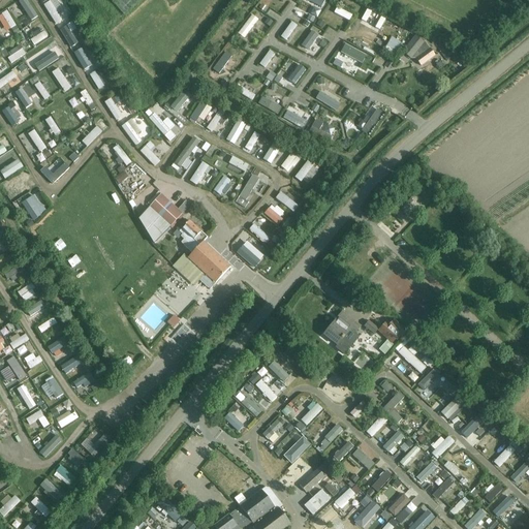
[(33,10),(25,0),(19,0),(22,4),(20,6),(22,9),(24,8),(28,13),(33,10)]
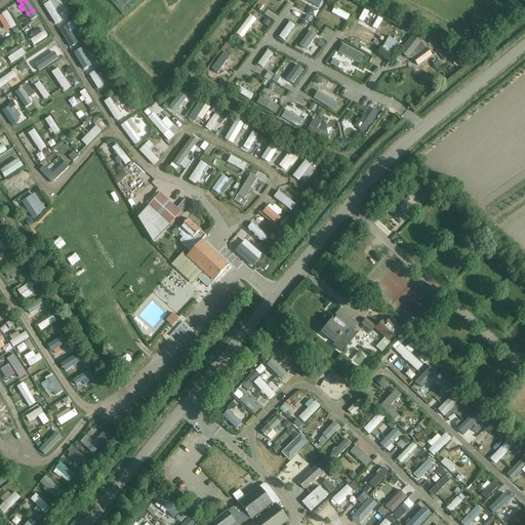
[(109,0),(123,15),(139,0),(109,0)]
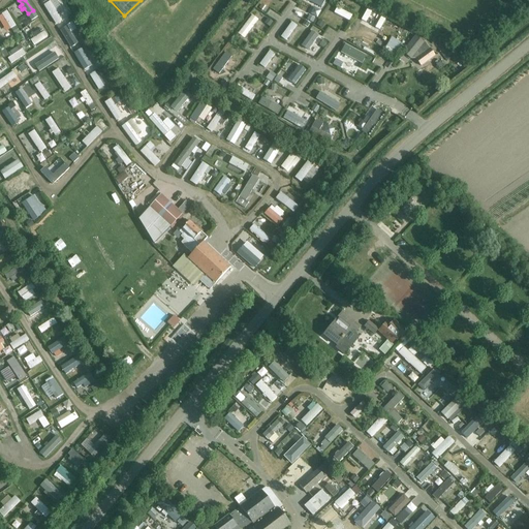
[(43,6),(56,25),(62,21),(54,8),(57,6),(53,1),(51,3),(50,2),(43,6)]
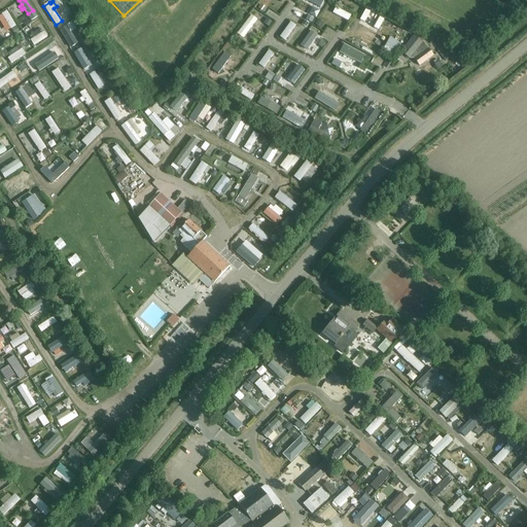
[(332,13),(348,21),(351,15),(336,7),(332,13)]
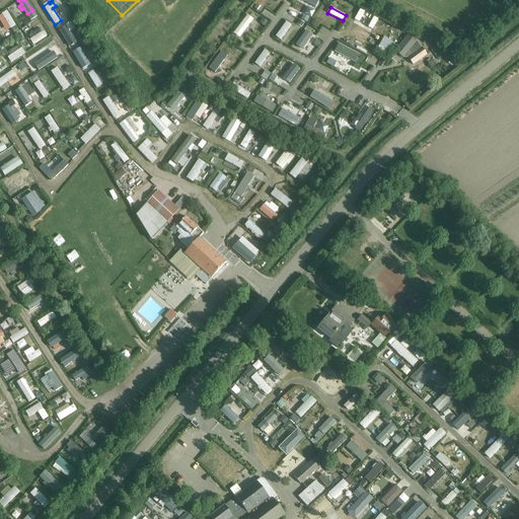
[(1,14),(10,28),(15,25),(6,11),(1,14)]
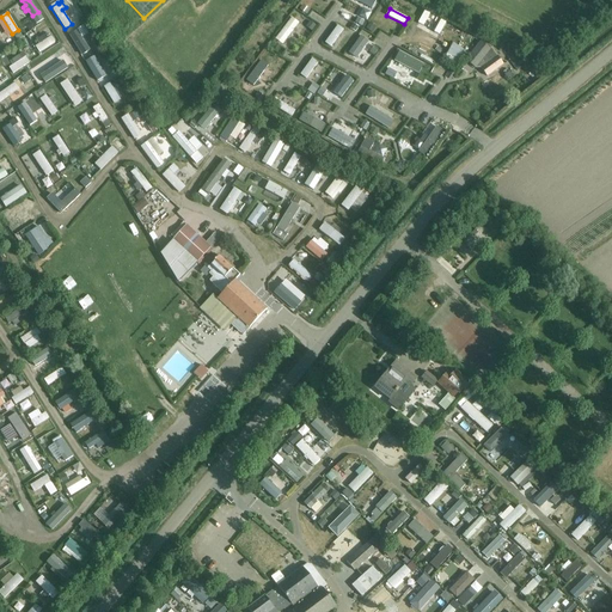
[(330,48),(343,30),(337,26),(325,43),(330,48)]
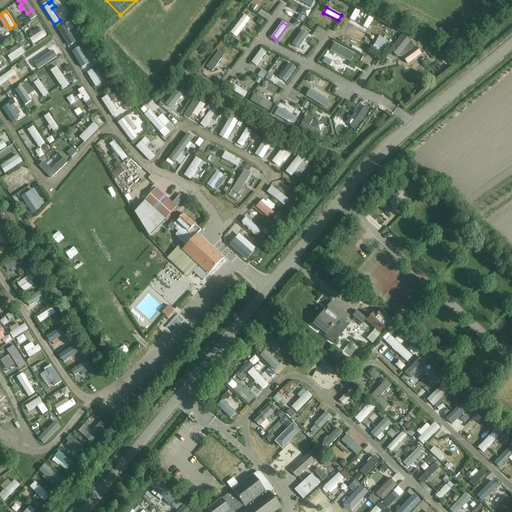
[(57,29),(68,46),(72,43),(62,26),(57,29)]
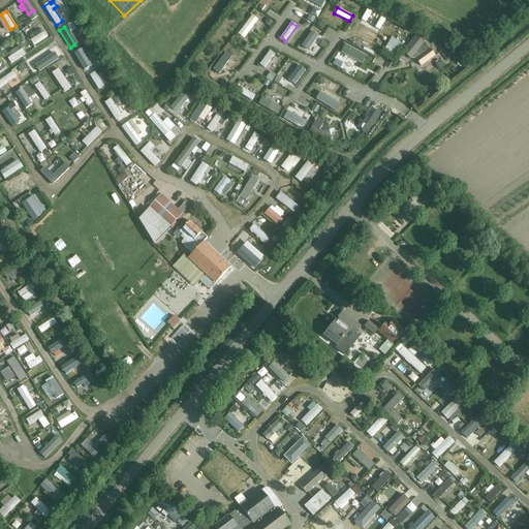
[(239,36),(256,47),(259,41),(247,33),(248,31),(244,28),(239,36)]
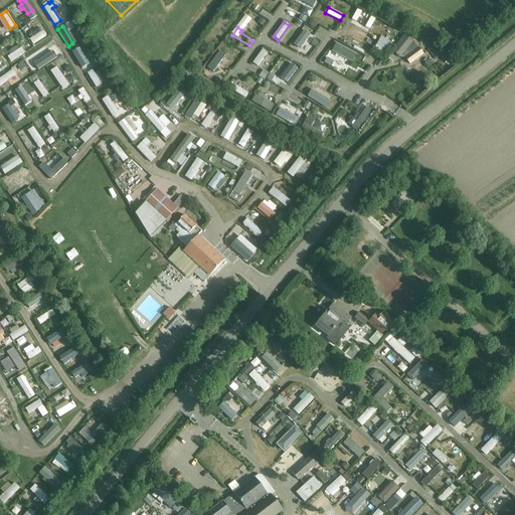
[(304,29),(292,46),(297,49),(309,33),(304,29)]
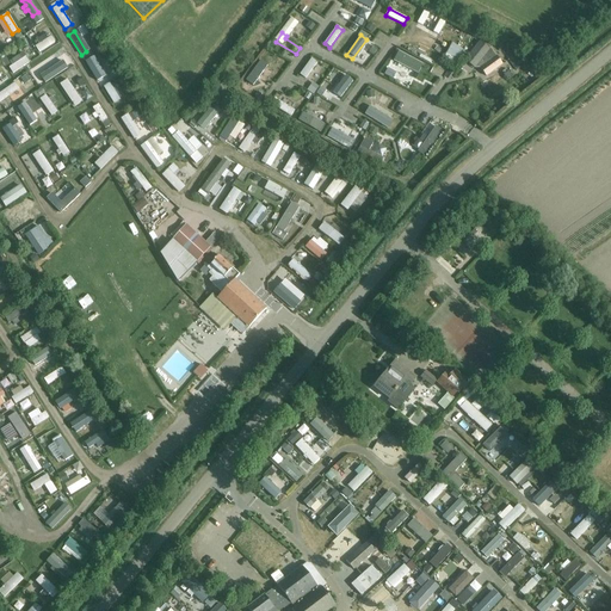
[(39,53),(55,43),(50,37),(35,47),(39,53)]
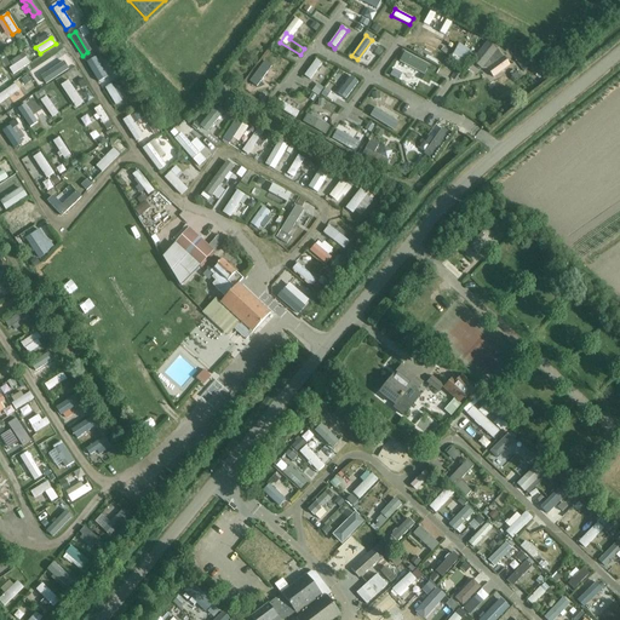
[(26,39),(9,50),(12,55),(18,52),(21,56),(24,52),(22,49),(29,44),(26,39)]
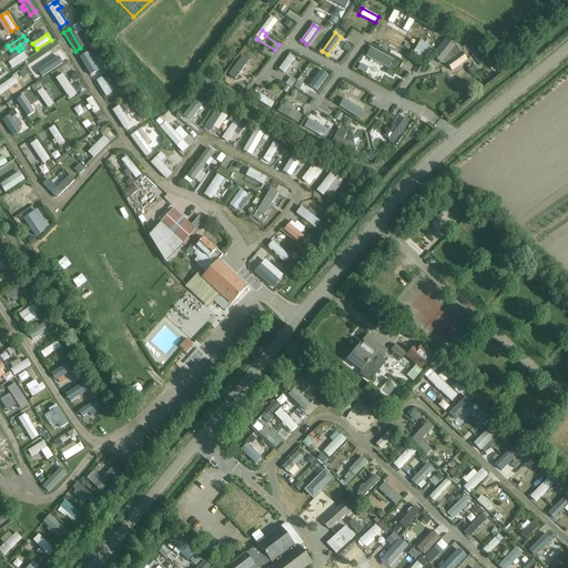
[(422,36),(417,49),(428,53),(434,40),(422,36)]
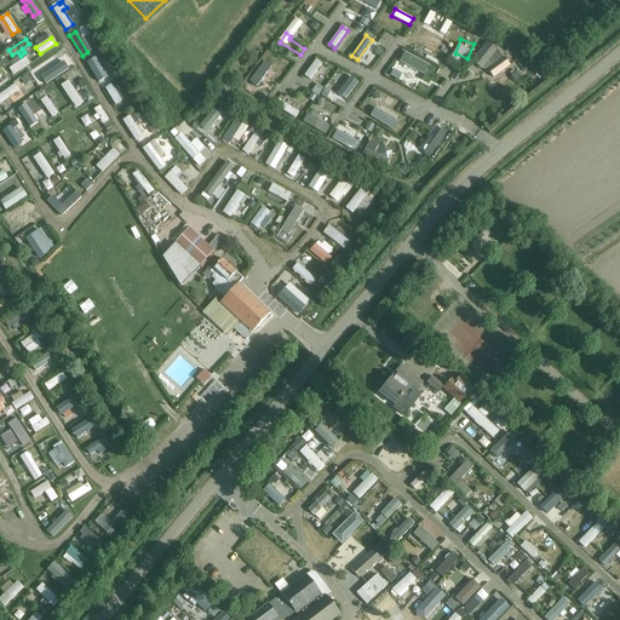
[(498,49),(497,50),(487,41),(471,62),(482,69),(486,69),(492,78),(510,64),(505,56),(503,57),(498,49)]
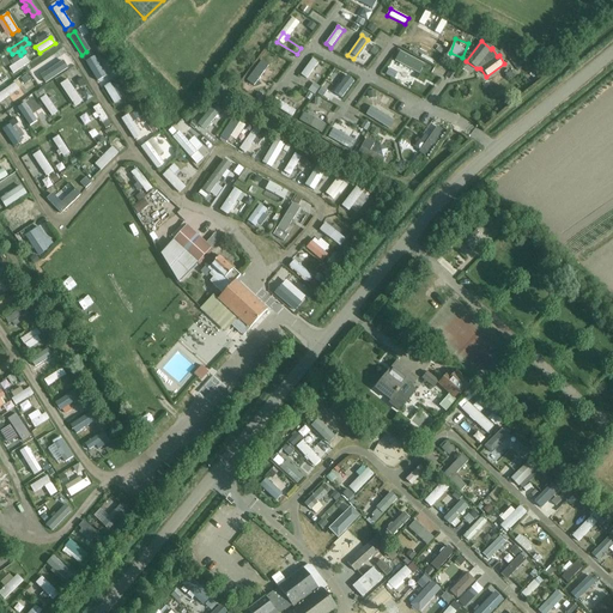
[(76,70),(66,53),(60,56),(65,64),(60,66),(64,72),(67,70),(70,73),(76,70)]
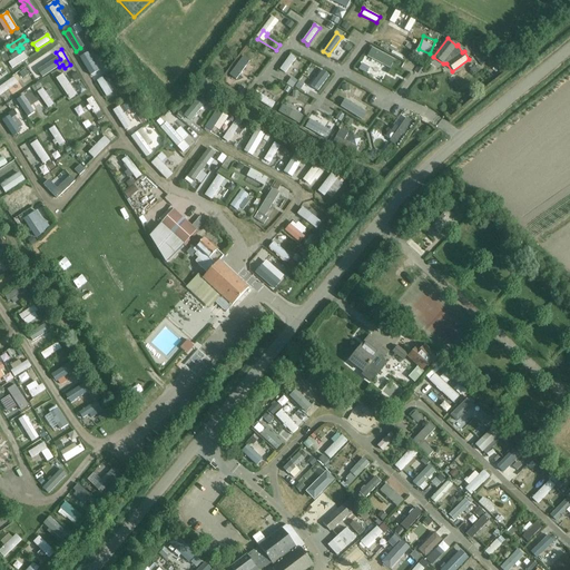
[(367,57),(390,69),(394,60),(372,49),(367,57)]
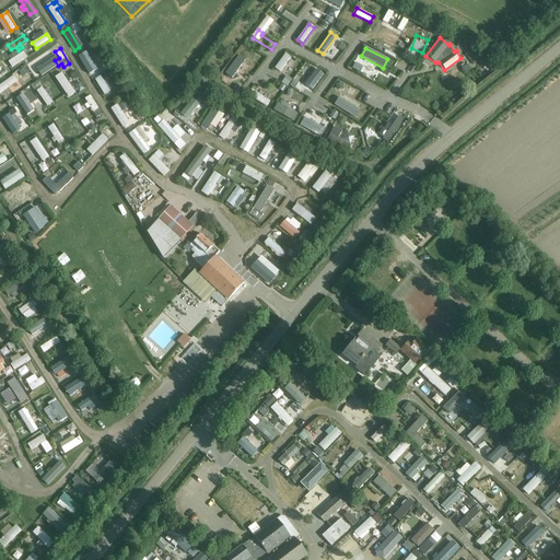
[(464,54),(473,65),(480,58),(470,51),(470,50),(469,49),(464,54)]
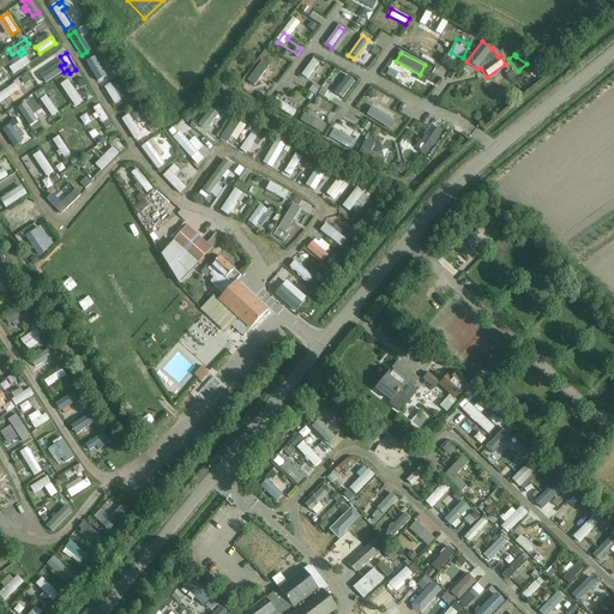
[(88,61),(97,79),(103,76),(100,70),(103,68),(101,65),(98,66),(92,58),(88,61)]
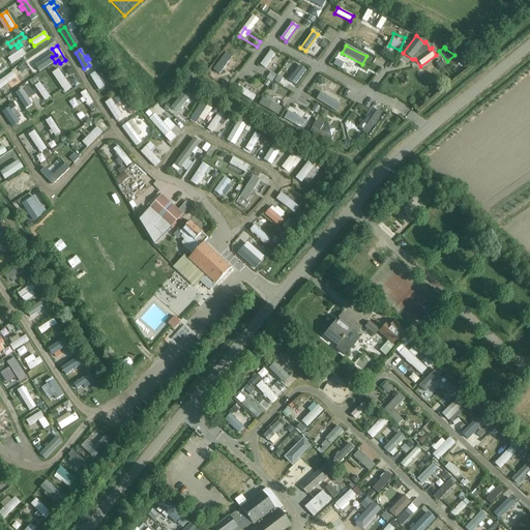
[(265,68),(274,55),(270,51),(260,65),(265,68)]
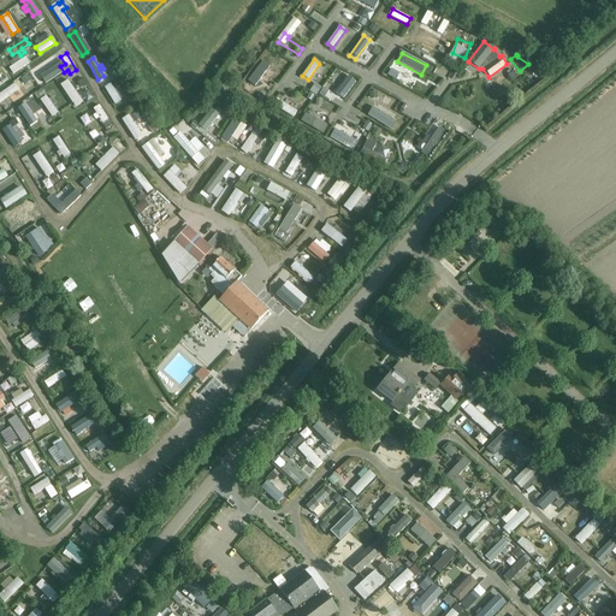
[(255,87),(270,66),(264,61),(248,82),(255,87)]
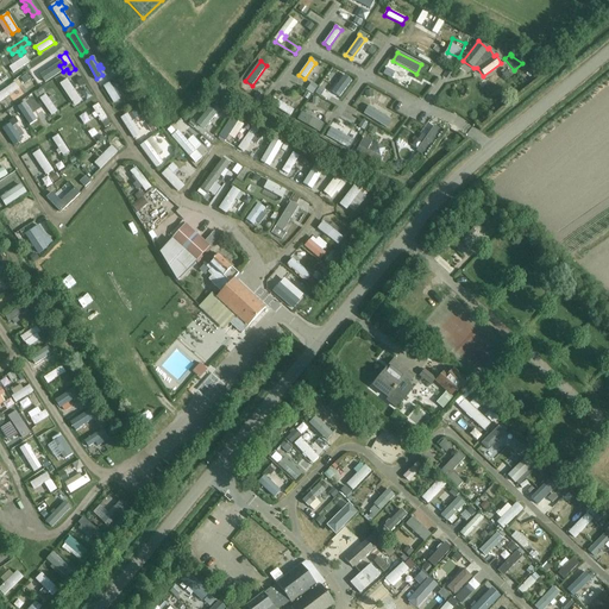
[(54,85),(42,67),(36,71),(48,88),(54,85)]
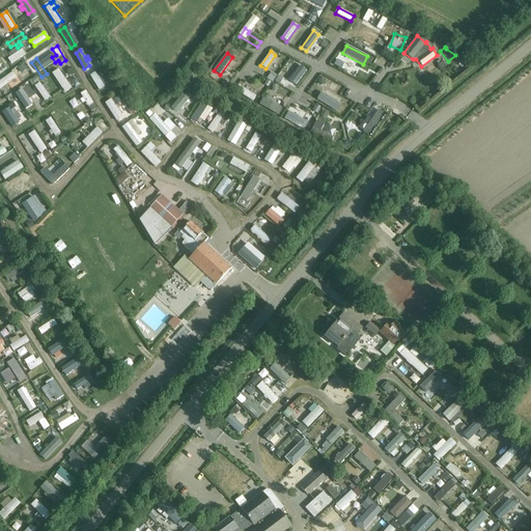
[(334,65),(341,68),(344,63),(337,59),(334,65)]
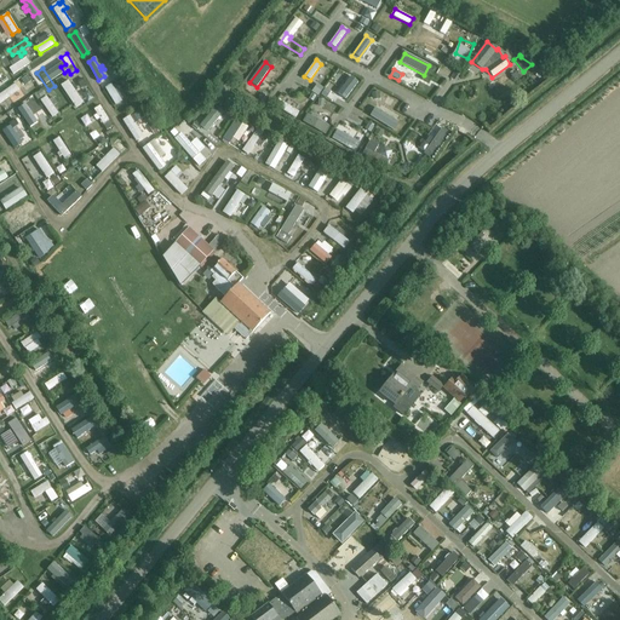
[(30,70),(22,74),(26,80),(34,76),(30,70)]
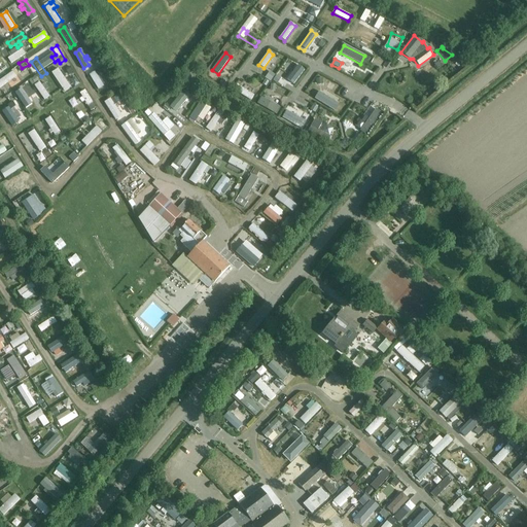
[(292,85),(305,69),(301,65),(288,81),(292,85)]
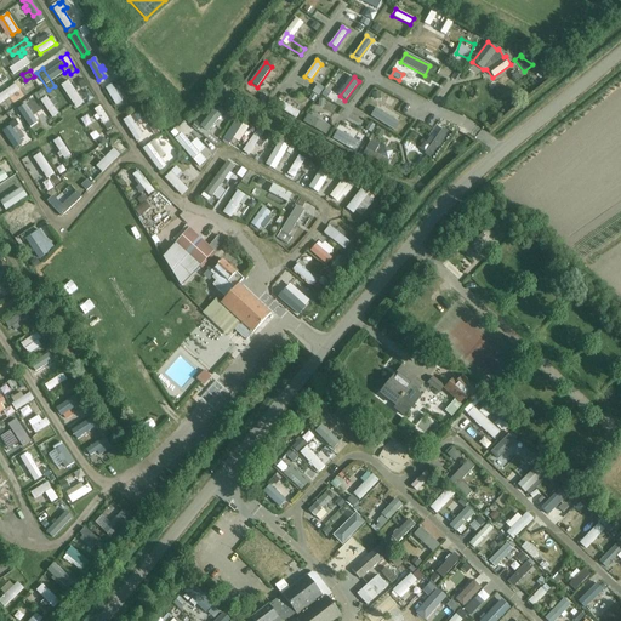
[(61,86),(75,108),(83,103),(75,91),(77,90),(74,85),(72,86),(68,81),(61,86)]
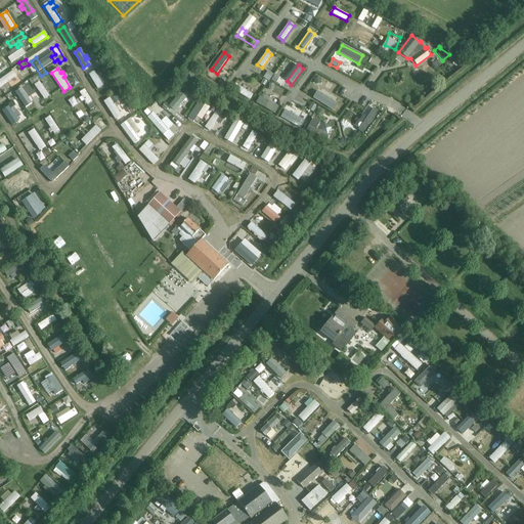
[(268,71),(263,78),(268,82),(273,75),(268,71)]
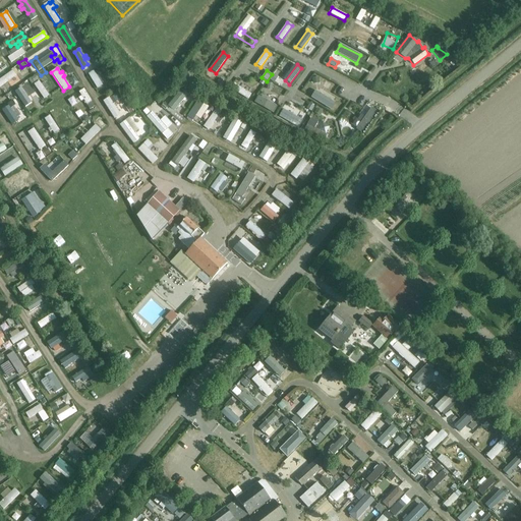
[(89,74),(97,89),(102,85),(98,78),(102,76),(99,72),(96,74),(94,71),(89,74)]
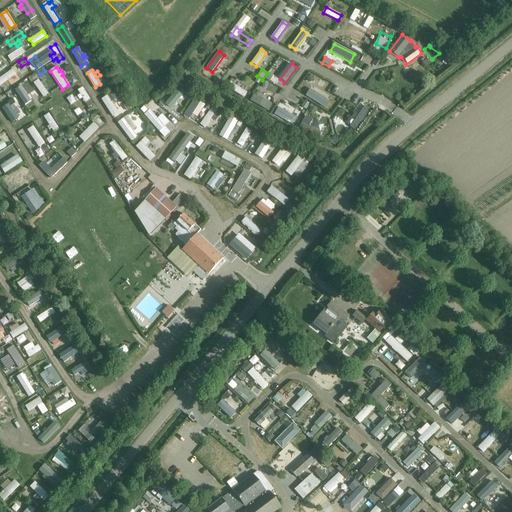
[(16,92),(28,82),(25,78),(20,81),(18,79),(16,81),(17,83),(12,87),(16,92)]
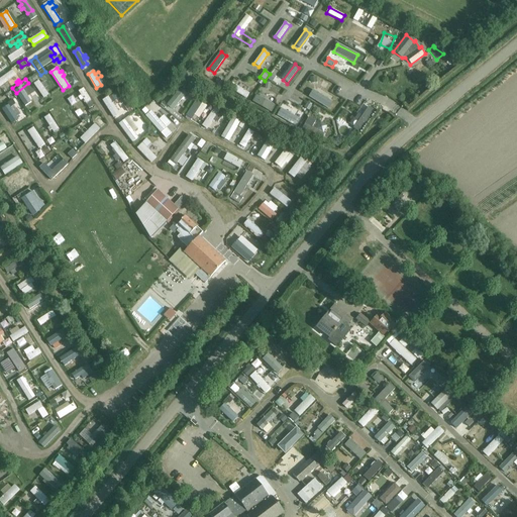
[(238,79),(235,85),(249,94),(253,89),(238,79)]
